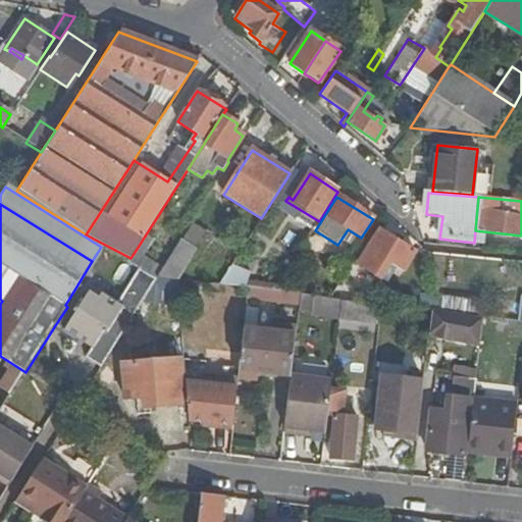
[(181,241),(194,248),(205,231),(193,224),(181,241)]
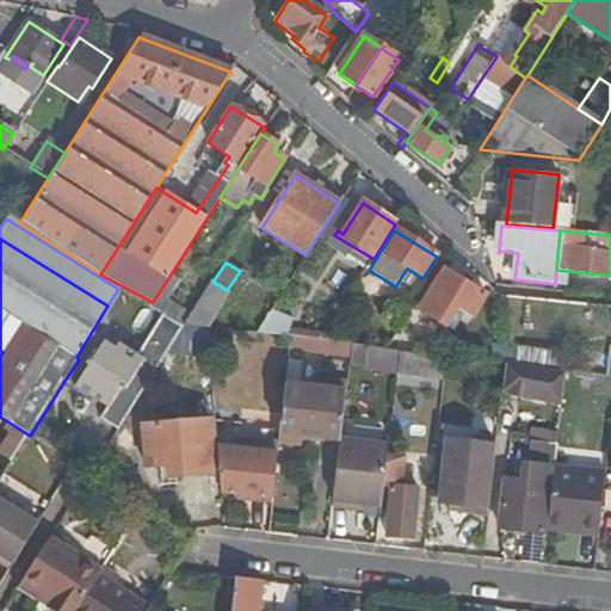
[(158,295),(166,301),(183,275),(174,269),(158,295)]
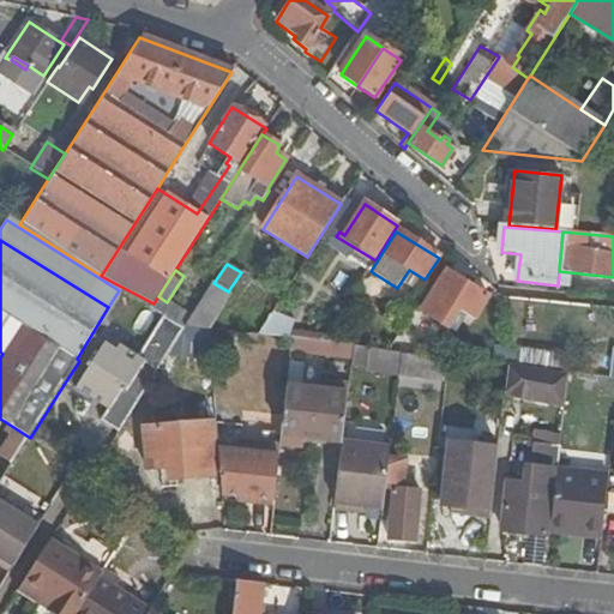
[(487,298),(445,271),(419,313),(447,331),(461,312),(474,319),(487,298)]
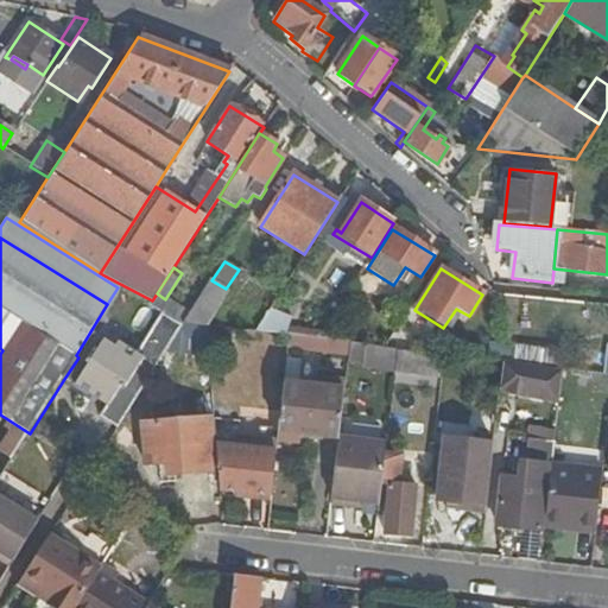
[(197,327),(204,328),(228,290),(226,289),(211,280),(209,278),(179,323),(182,325),(197,327)]
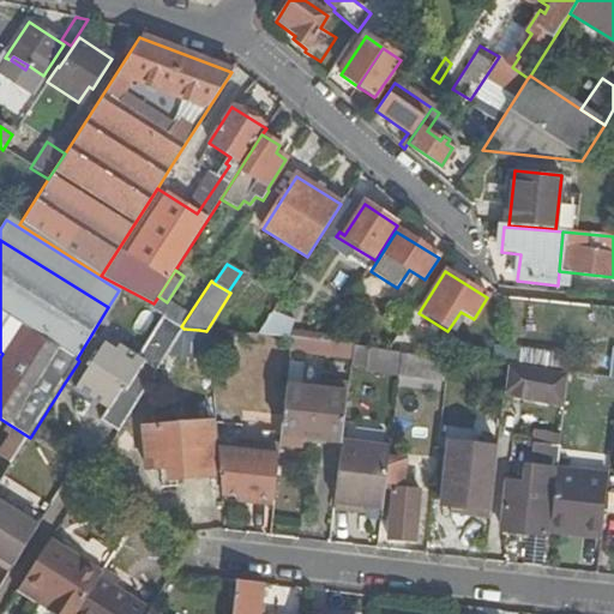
[(151,307),(176,324),(182,312),(167,302),(158,296),(154,304),(151,307)]
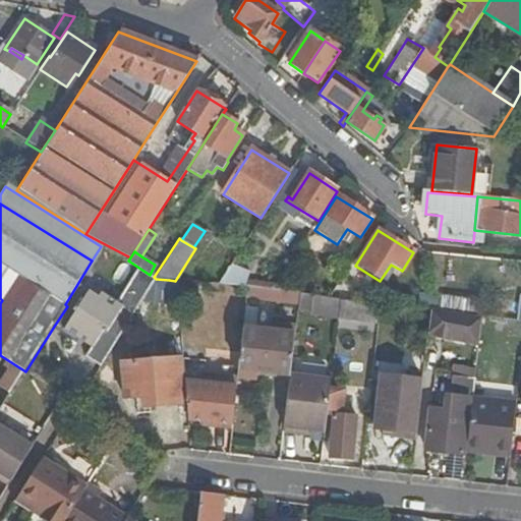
[(99,367),(133,313),(102,293),(99,297),(80,286),(67,306),(55,325),(91,348),(85,357),(99,367)]
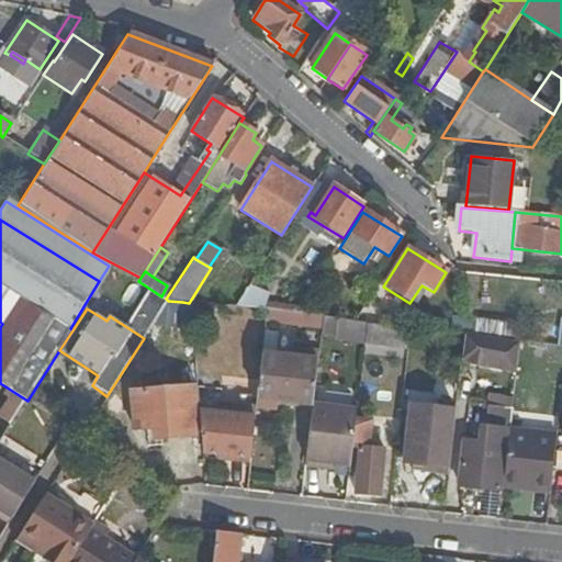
[(321,329),(323,318),(295,315),(266,312),(263,323),(306,327),(321,329)]
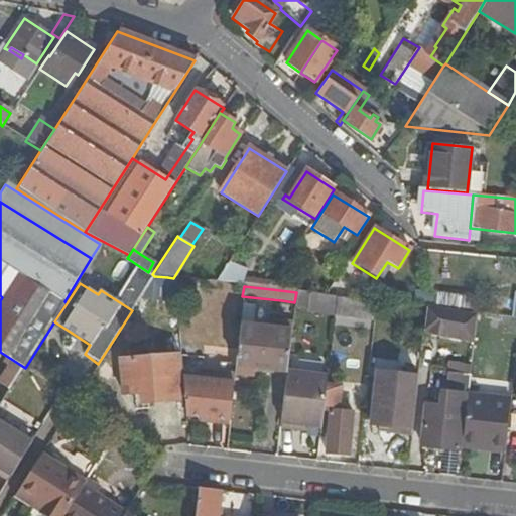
[(336,296),(326,295),(308,293),(306,311),(333,314),(336,296)]
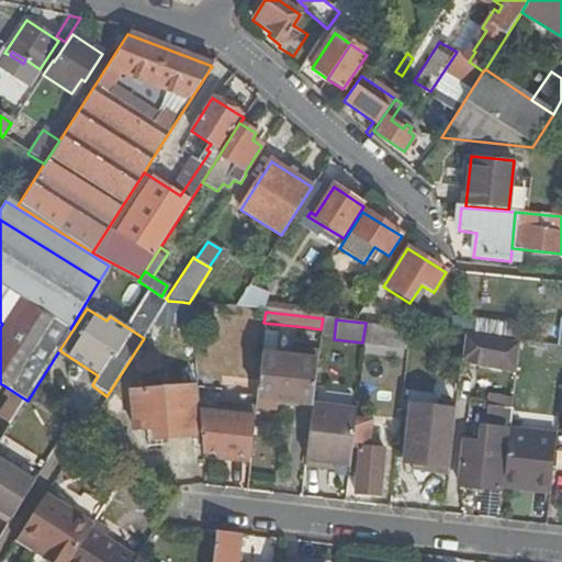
[(408,328),(366,323),(362,343),(362,344),(402,348),(406,349),(408,328)]
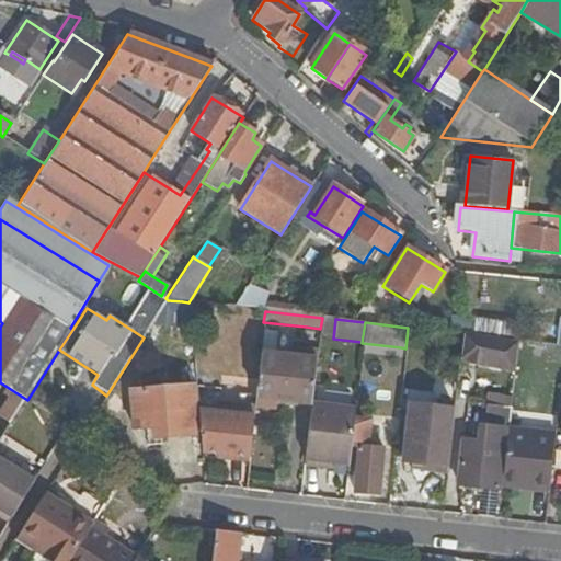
[(319,345),(320,329),(306,327),(304,343),(319,345)]
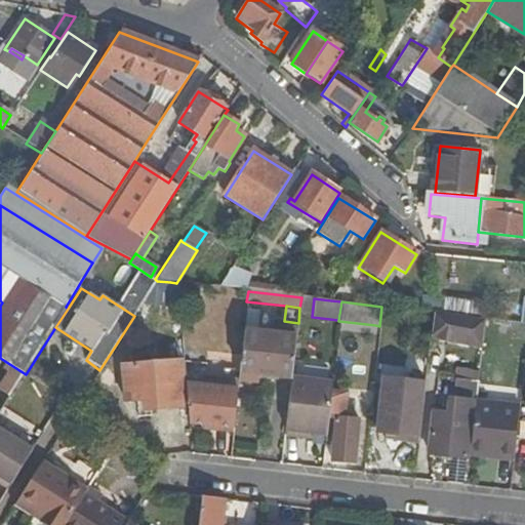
[(243,333),(254,334),(256,312),(245,312),(243,333)]
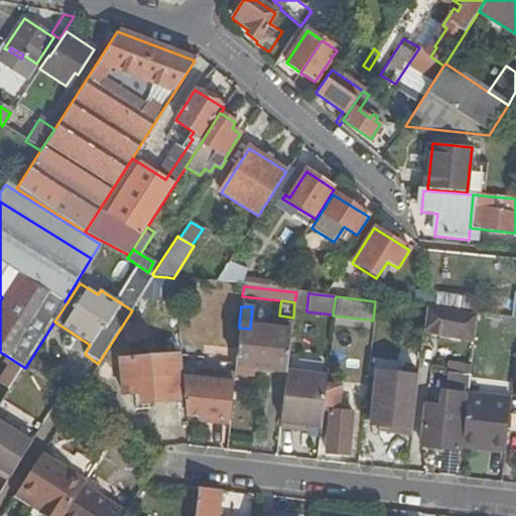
[(477,313),(435,308),(426,307),(422,334),(474,340),(477,313)]
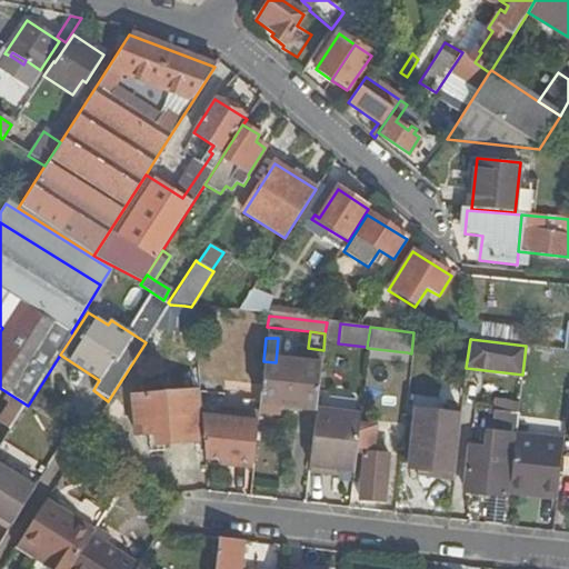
[(406,363),(407,352),(367,348),(366,359),(406,363)]
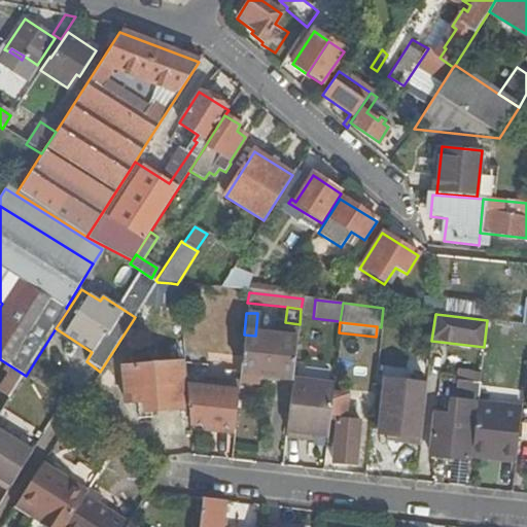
[(292,380),(297,340),(255,336),(244,335),(240,375),(292,380)]
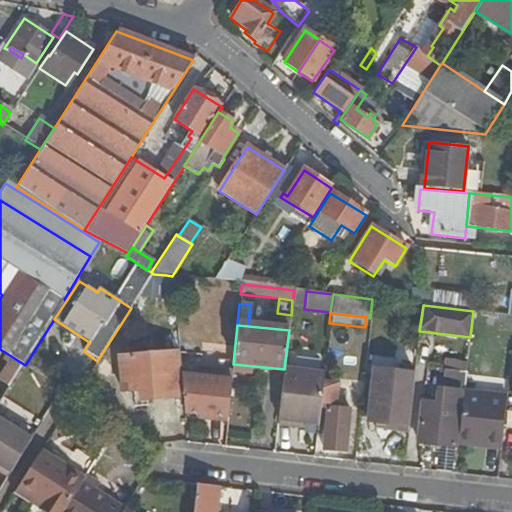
[(181,375),(179,354),(119,358),(121,391),(139,392),(139,401),(183,399),(181,375)]
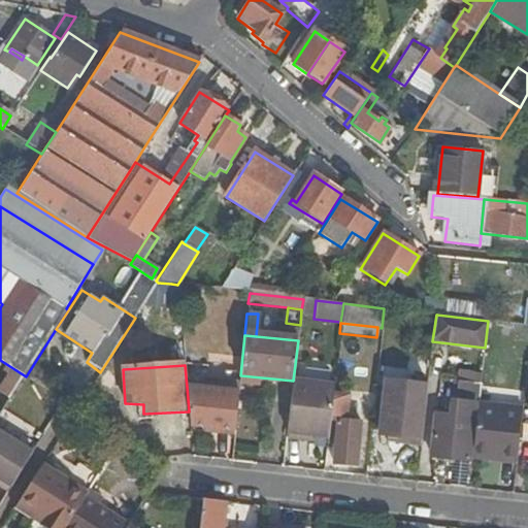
[(481,387),(482,376),(471,375),(469,386),(481,387)]
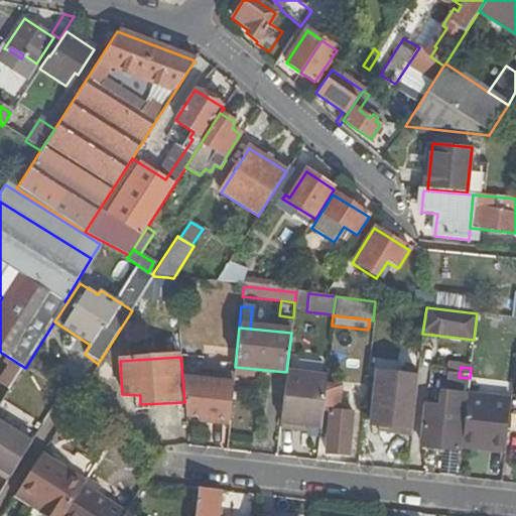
[(182,378),(184,402),(185,417),(228,421),(234,375),(201,371),(200,380),(182,378)]
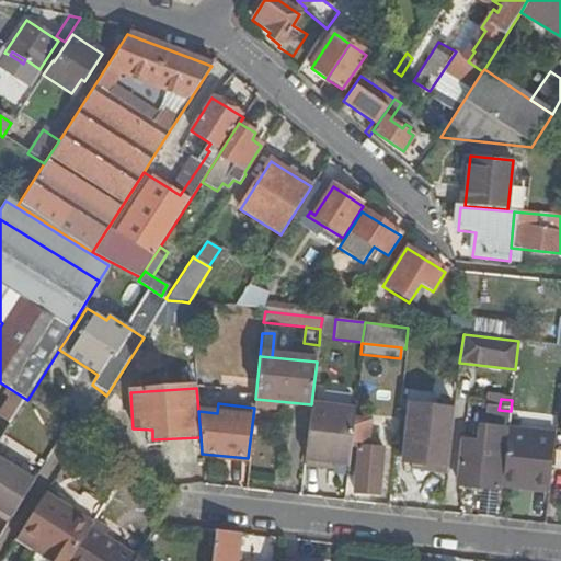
[(351,446),(354,410),(311,404),(304,461),(329,464),(348,467),(351,446)]
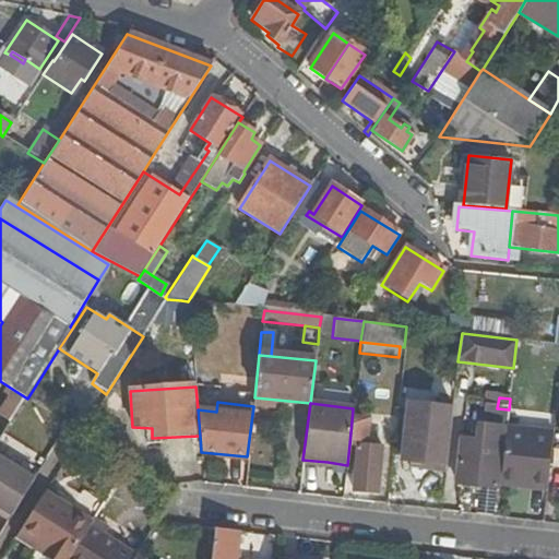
[(445,465),(452,408),(408,404),(403,460),(421,462),(445,465)]
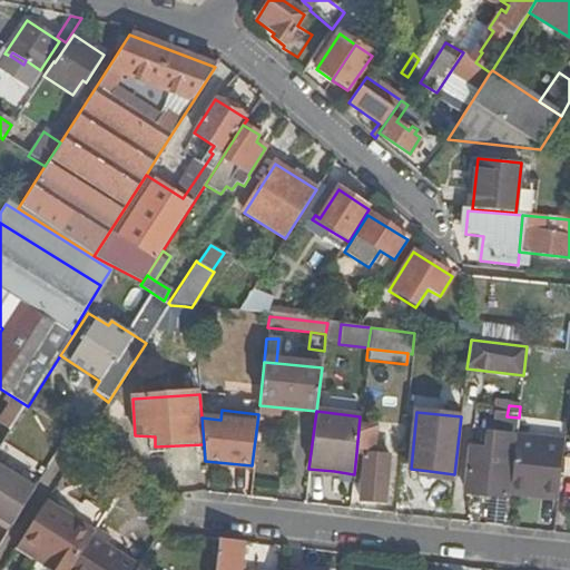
[(463,492),(503,497),(511,439),(488,434),(485,452),(469,450),(463,492)]
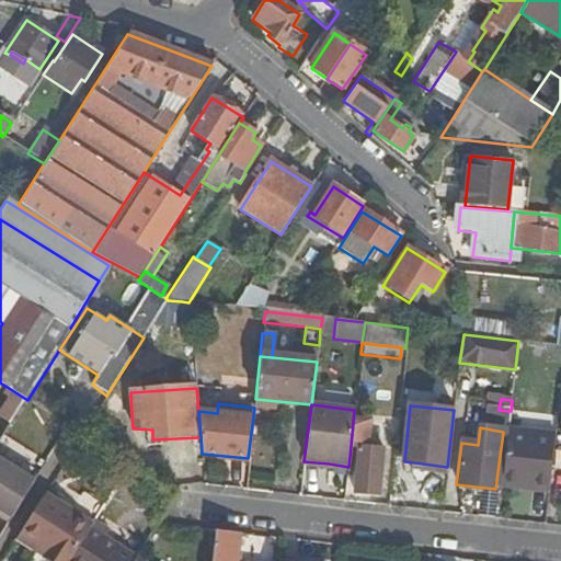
[(553,434),(508,428),(502,479),(525,482),(525,490),(547,492),(553,434)]
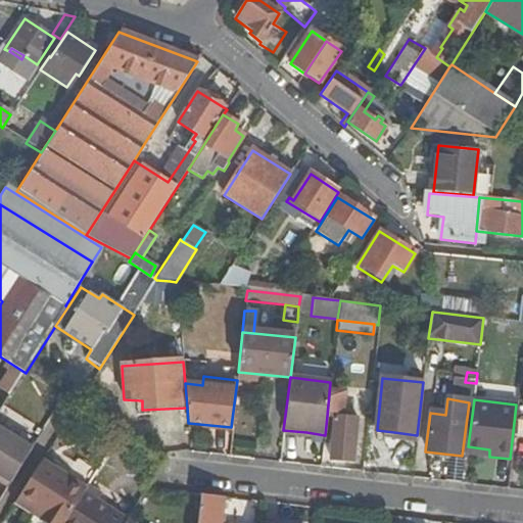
[(357,419),(327,416),(325,435),(324,440),(333,440),(331,459),(352,462),(357,419)]
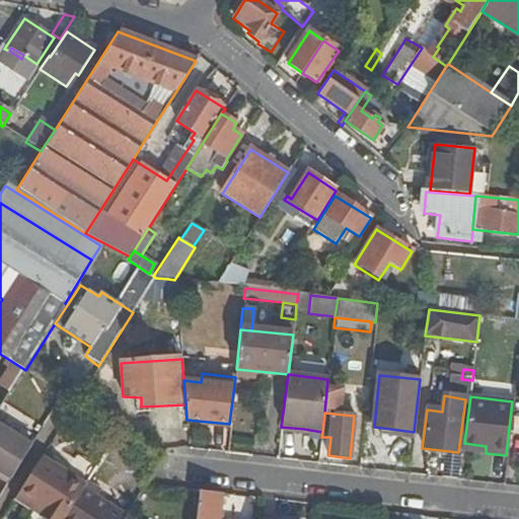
[(32,445),(0,424),(0,476),(9,483),(32,445)]
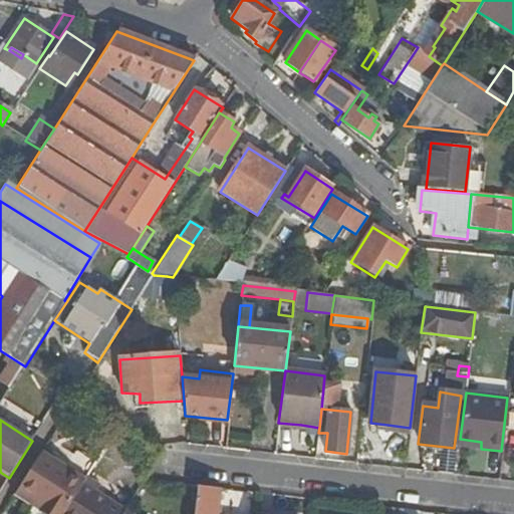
[(409,435),(410,428),(388,425),(387,432),(409,435)]
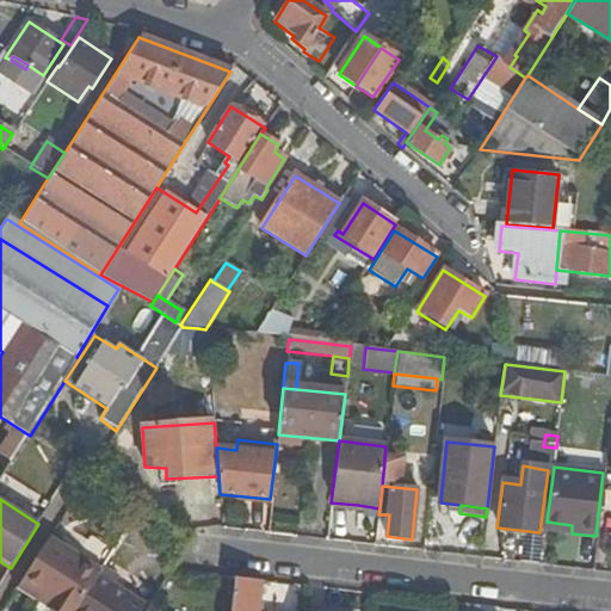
[(547,522),(545,530),(572,534),(572,525),(547,522)]
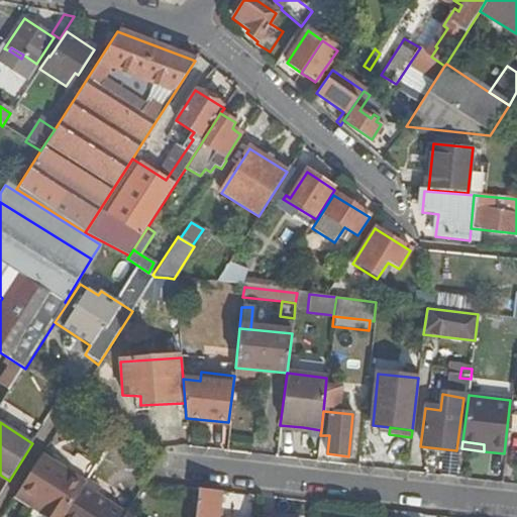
[(62,516),(85,482),(40,454),(29,472),(17,491),(13,497),(28,507),(32,500),(43,507),(39,514),(44,516),(62,516)]
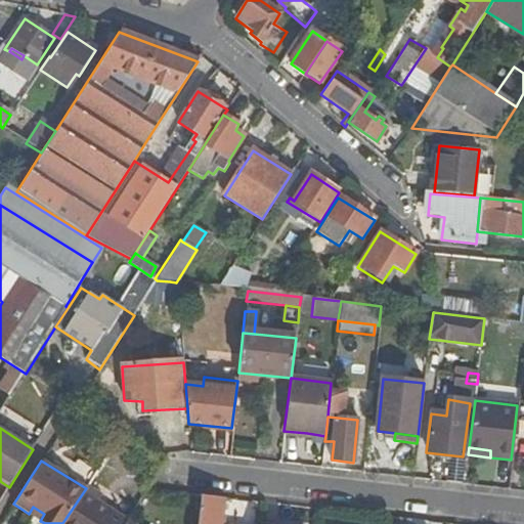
[(87,486),(86,488),(62,523),(126,523),(127,522),(96,503),(102,494),(87,486)]
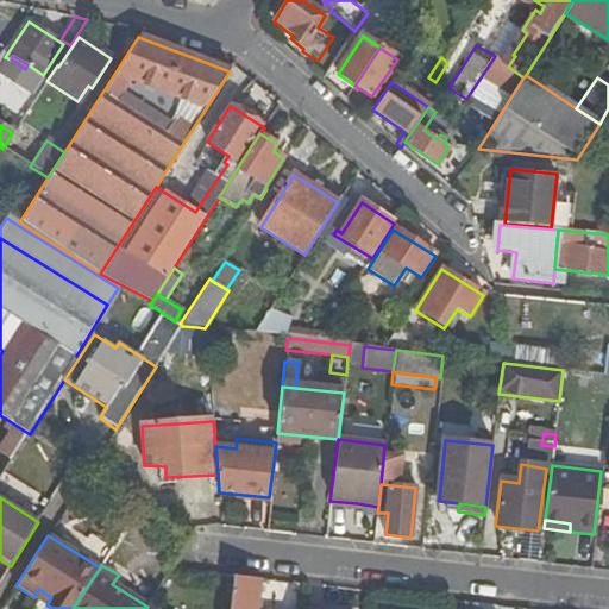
[(255,608),(259,579),(234,576),(230,608),(255,608)]
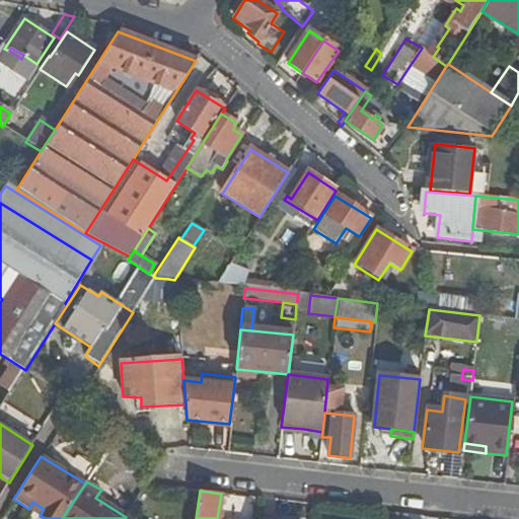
[(44,509),(32,502),(28,509),(40,516),(44,509)]
